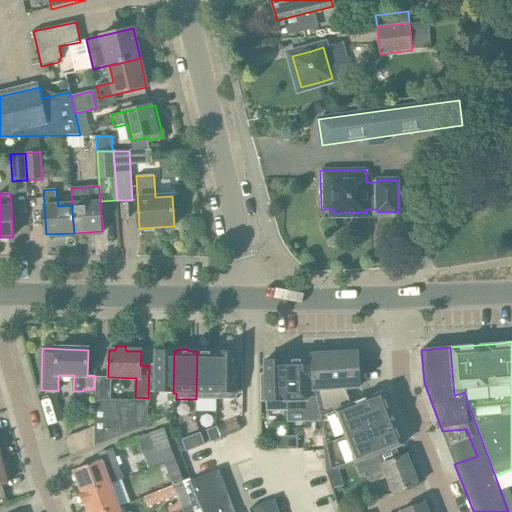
[(221,400),(221,351),(216,351),(214,349),(207,349),(205,351),(197,351),(196,399),(221,400)]
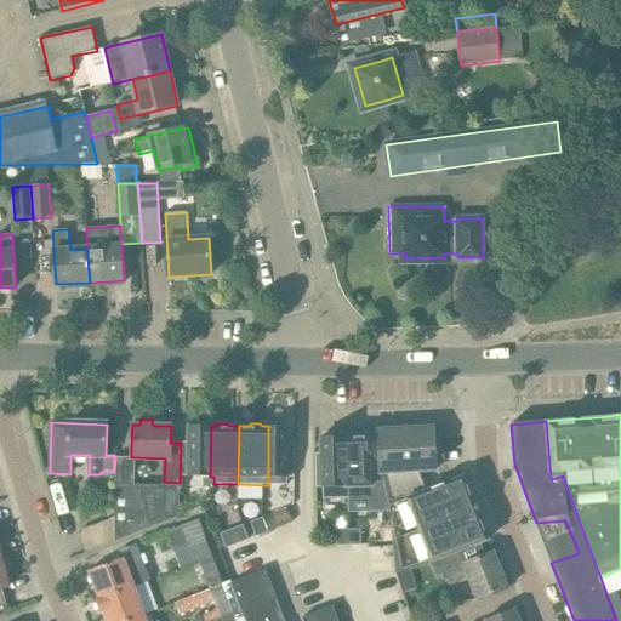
[(210,477),(211,426),(189,426),(188,445),(182,445),(182,477),(210,477)]
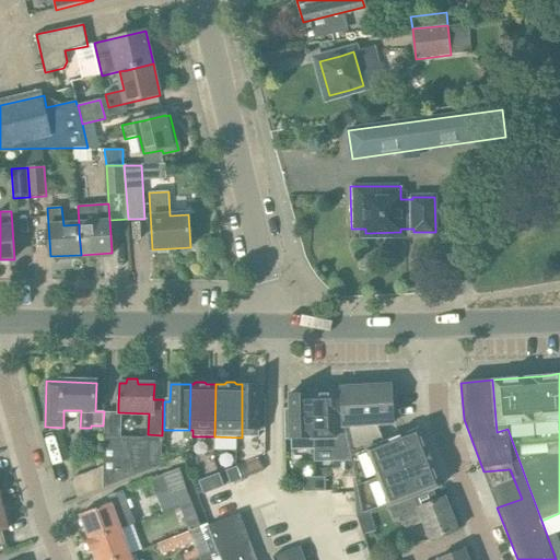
[(259,403),(259,385),(242,384),(242,438),(259,438),(259,431),(265,431),(265,403),(259,403)]
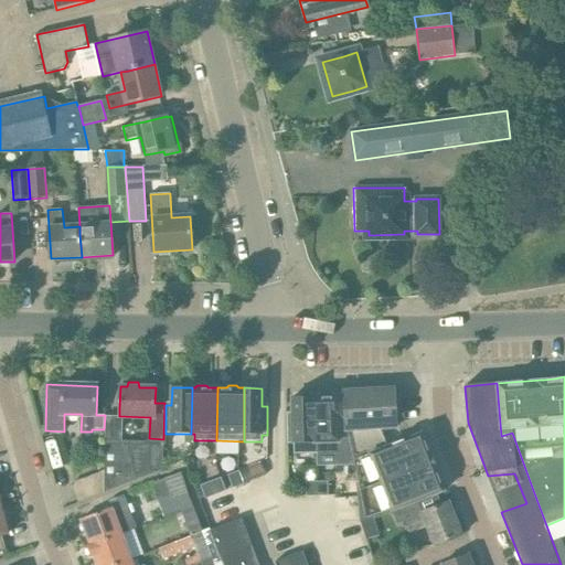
[(395,388),(343,392),(343,396),(345,430),(355,429),(397,427),(395,388)]
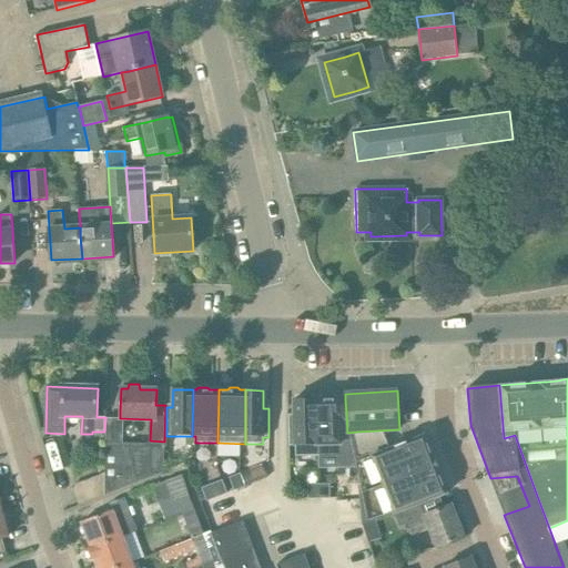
[(302,398),(302,399),(294,399),(294,417),(288,418),(290,446),(295,446),(295,457),(318,456),(317,398),(314,398),(312,396),(304,396),(302,398)]
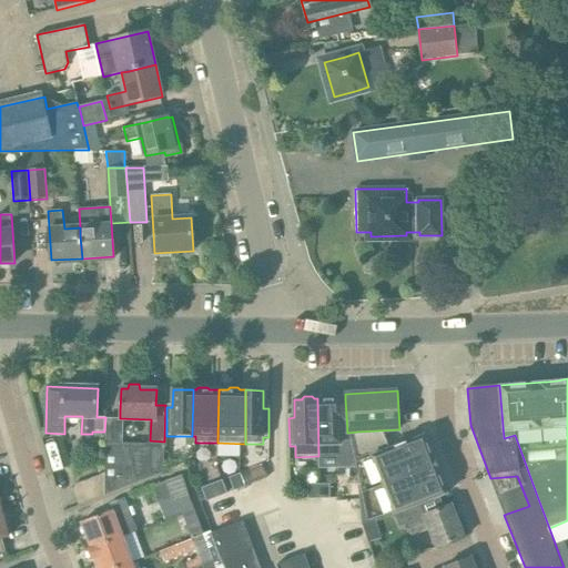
[(335,397),(333,396),(323,396),(321,398),(317,398),(318,456),(341,456),(341,445),(350,445),(347,433),(345,398),(335,398),(335,397)]
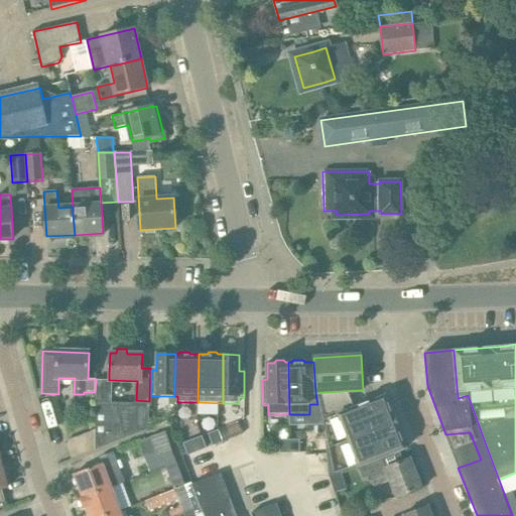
[(394,417),(386,396),(345,412),(365,465),(388,456),(398,452),(406,448),(398,427),(399,426),(395,416),(394,417)]
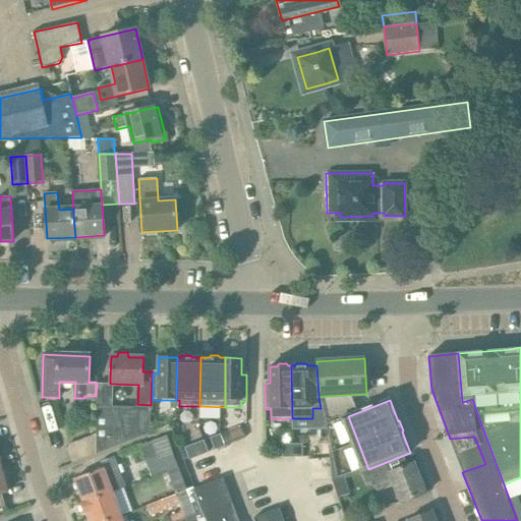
[(97,454),(151,433),(151,410),(151,409),(137,409),(98,408),(97,435),(97,439),(97,454)]
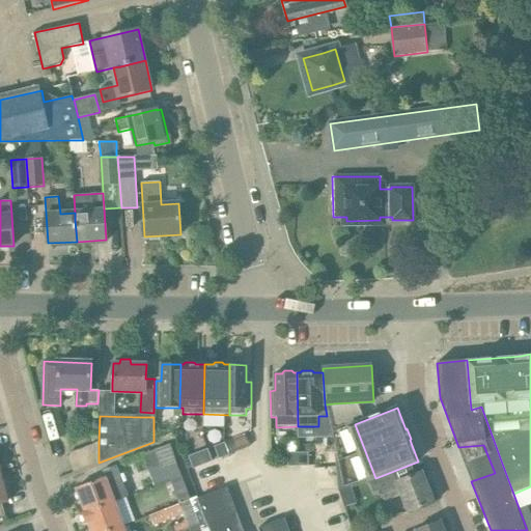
[(171,480),(182,477),(168,441),(158,445),(171,480)]
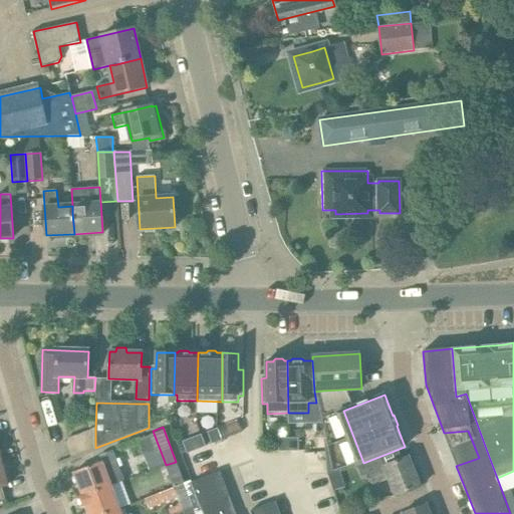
[(95,433),(95,429),(66,441),(72,457),(95,448),(95,433)]
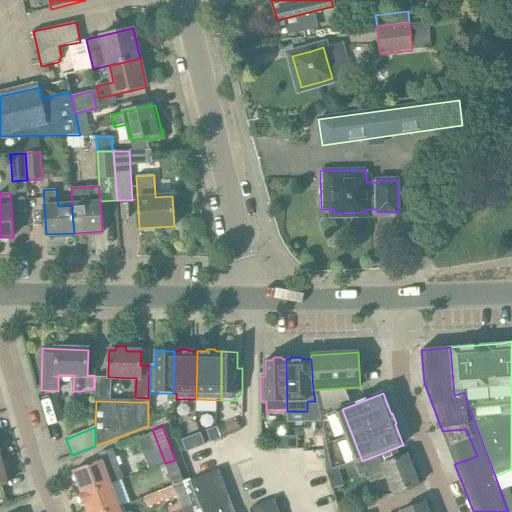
[(220,439),(216,428),(207,431),(212,442),(220,439)]
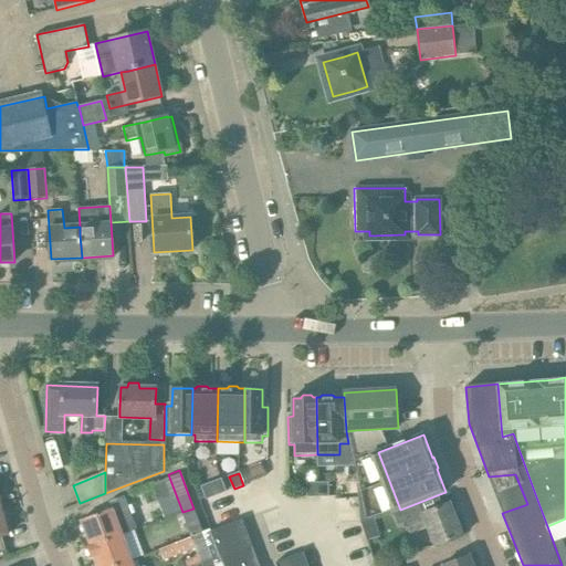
[(226,492),(221,480),(211,483),(217,495),(226,492)]
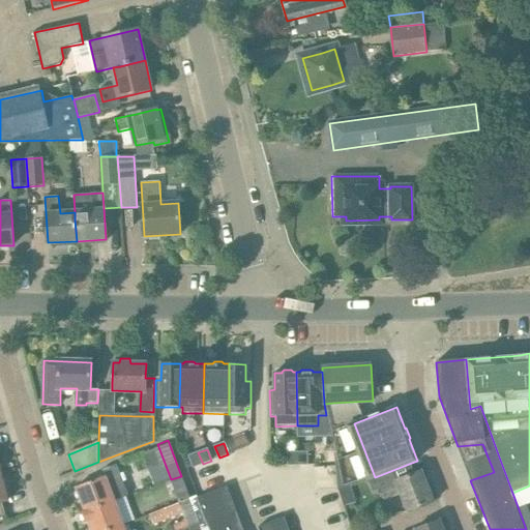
[(203,464),(198,452),(188,455),(194,468),(203,464)]
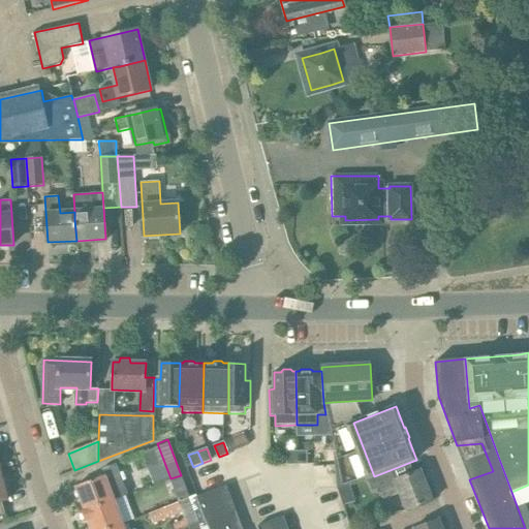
[(297,464),(297,452),(287,452),(287,464),(297,464)]
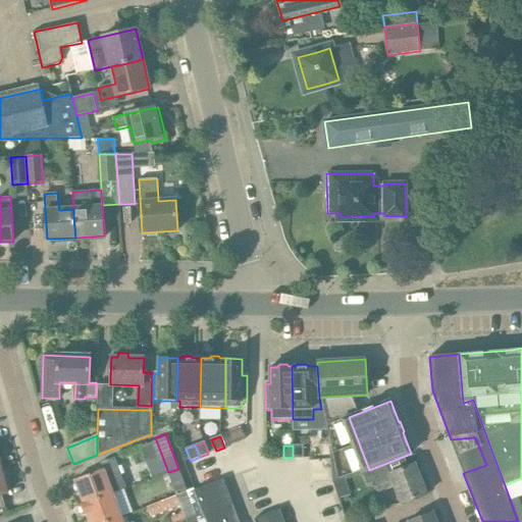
[(303,458),(303,446),(293,446),(293,458),(303,458)]
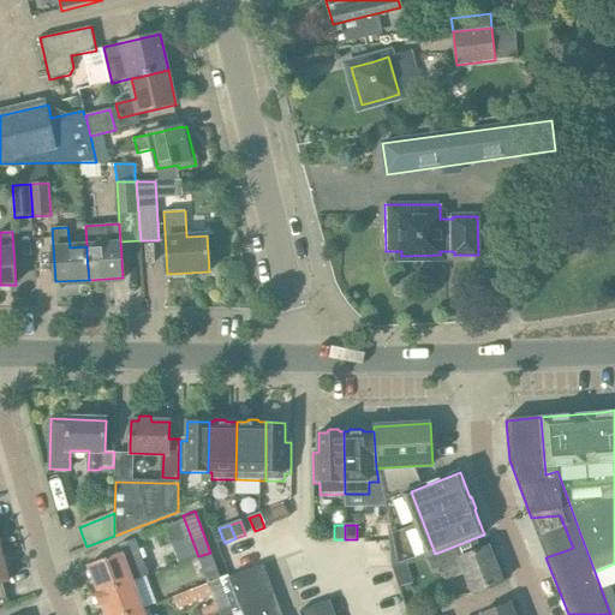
[(441,566),(446,578),(464,571),(473,595),(503,583),(489,547),(479,550),(475,538),(463,543),(427,557),(431,571),(441,566)]
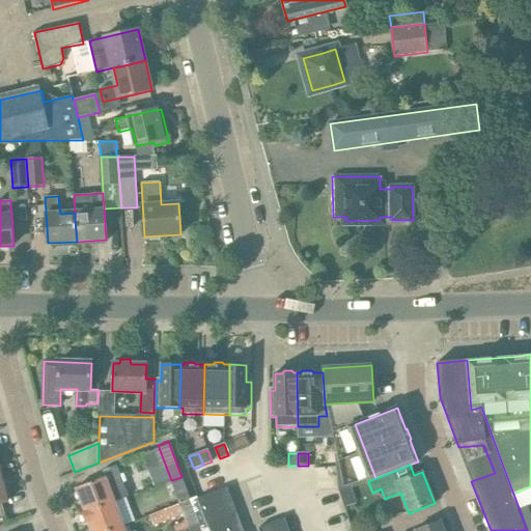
[(107,477),(95,481),(76,488),(85,512),(115,501),(129,496),(120,472),(117,466),(104,471),(107,477)]
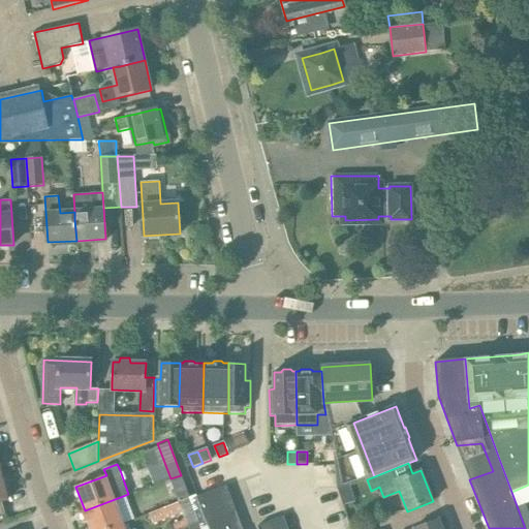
[(179,501),(189,498),(181,475),(170,478),(179,501)]
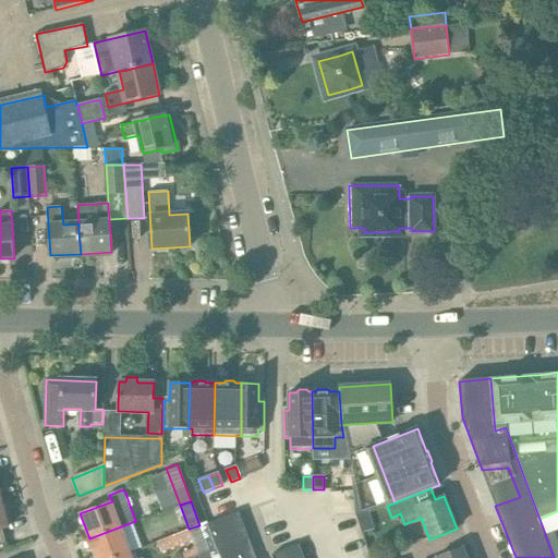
[(251,543),(239,512),(208,524),(217,548),(219,555),(251,543)]
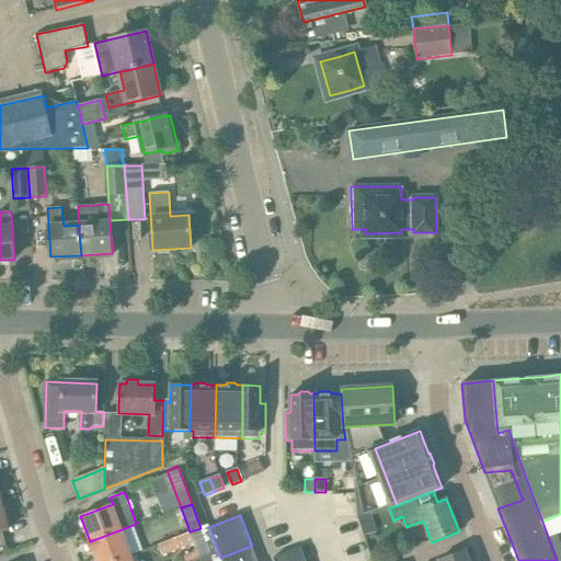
[(201,528),(190,531),(194,542),(193,542),(196,551),(198,559),(210,554),(218,551),(209,527),(208,525),(201,528)]
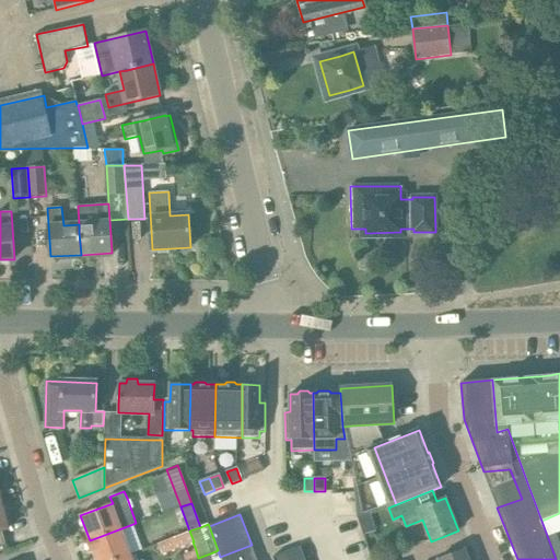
[(90,540),(86,541),(91,551),(93,550),(96,559),(111,559),(131,552),(121,528),(90,540)]
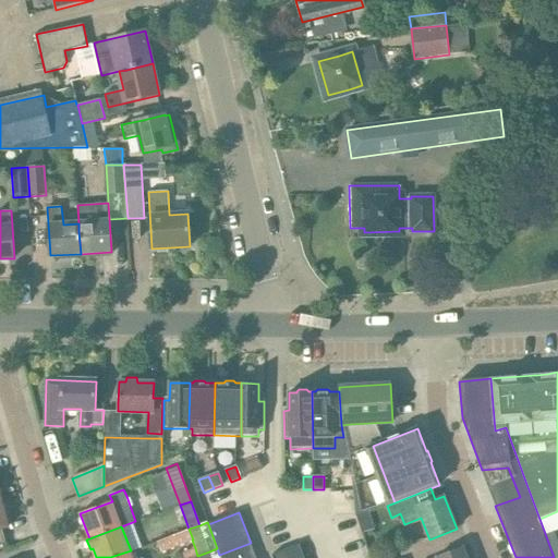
[(193,540),(189,529),(157,541),(160,552),(192,540),(193,540)]
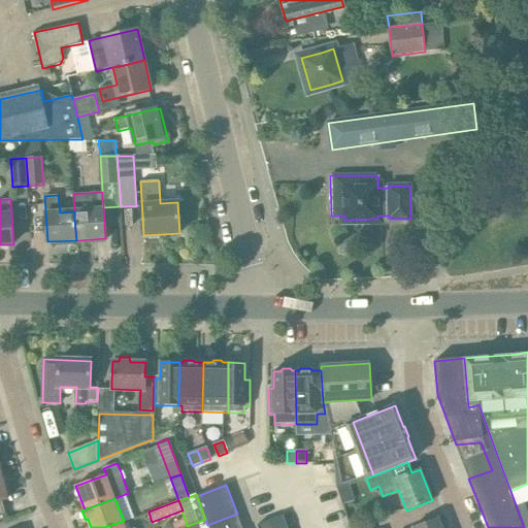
[(241,527),(237,514),(207,525),(208,527),(241,527)]
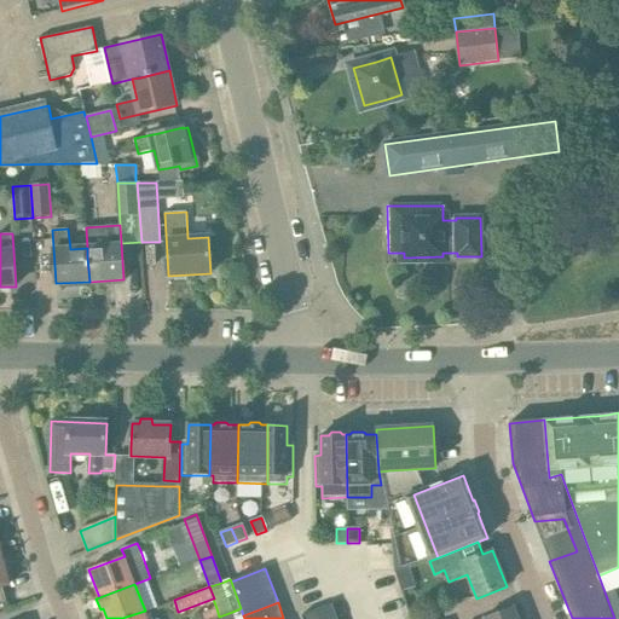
[(337,618),(331,605),(301,615),(302,618),(337,618)]
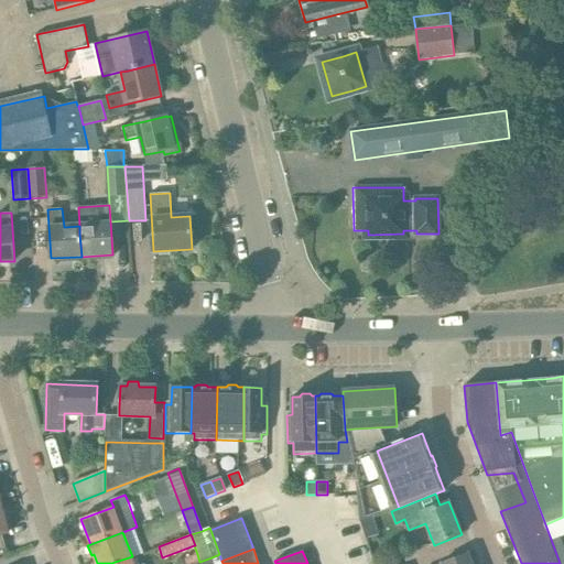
[(472,563),(468,553),(438,563),(472,563)]
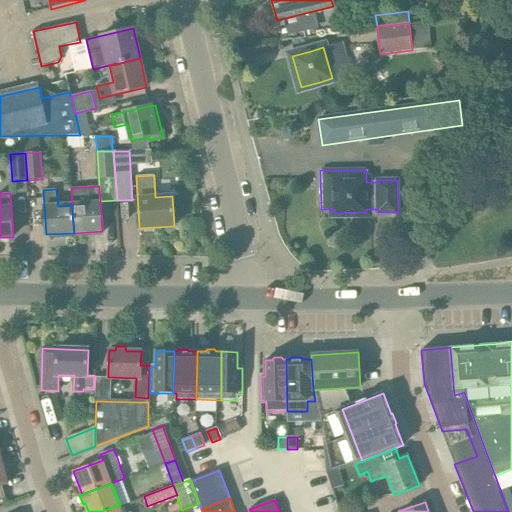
[(168,507),(169,511),(175,511),(181,510),(179,503),(168,507)]
